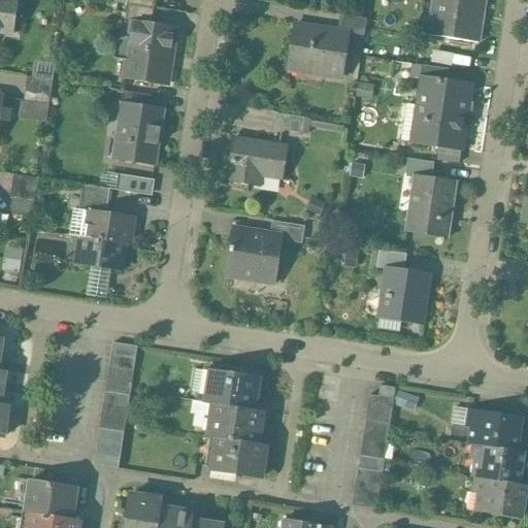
[(20,0),(14,0),(0,0),(0,10),(18,13),(20,0)]
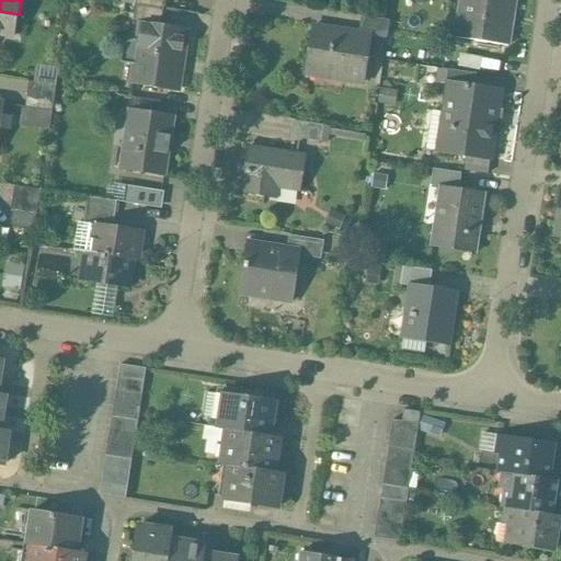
[(136,0),(136,6),(163,10),(164,0),(136,0)]
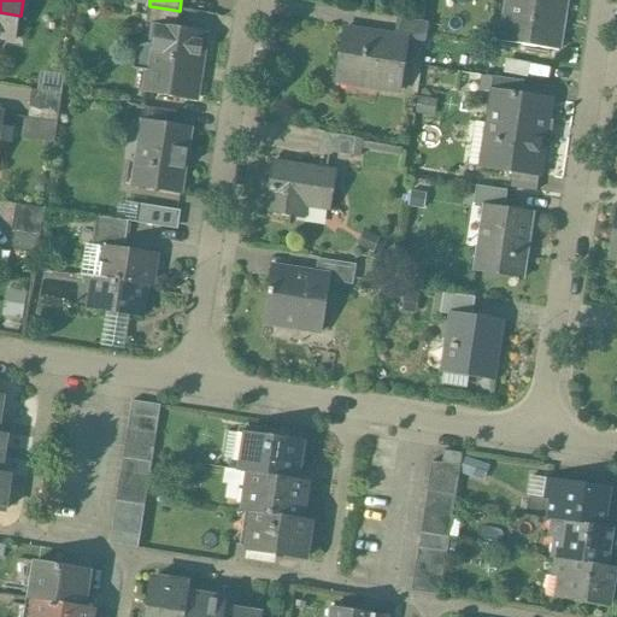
[(507,0),(501,41),(558,50),(565,0),(507,0)]
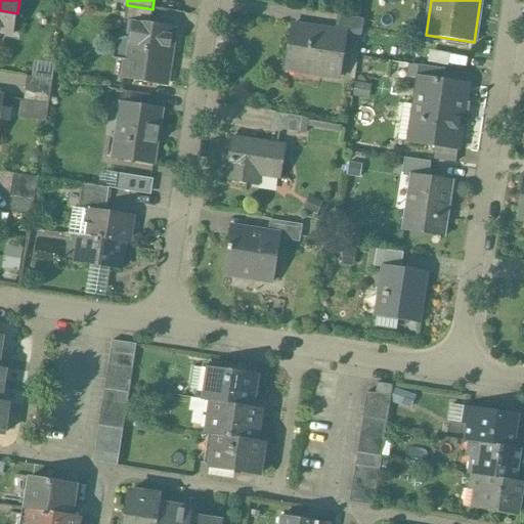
[(153,9),(127,5),(124,20),(132,22),(150,25),(153,9)]
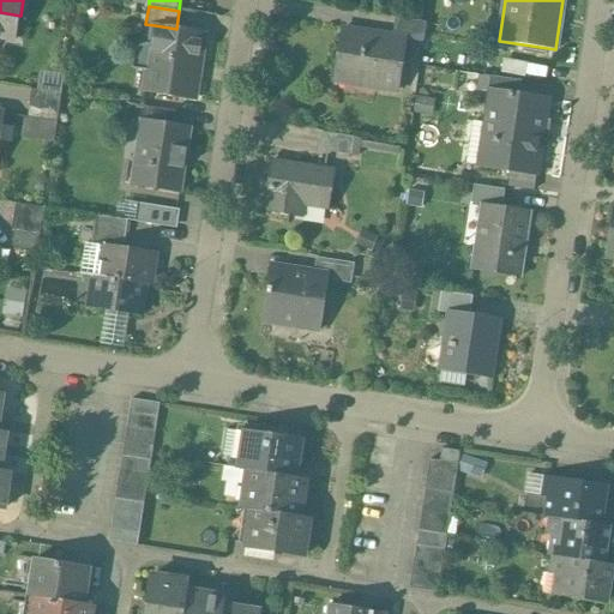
[(0,12),(0,37),(16,41),(20,16),(0,12)]
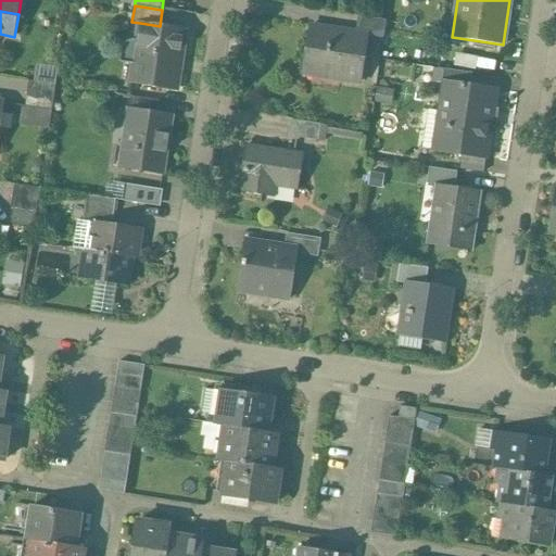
[(387,21),(358,16),(355,33),(366,35),(366,36),(383,38),(387,21)]
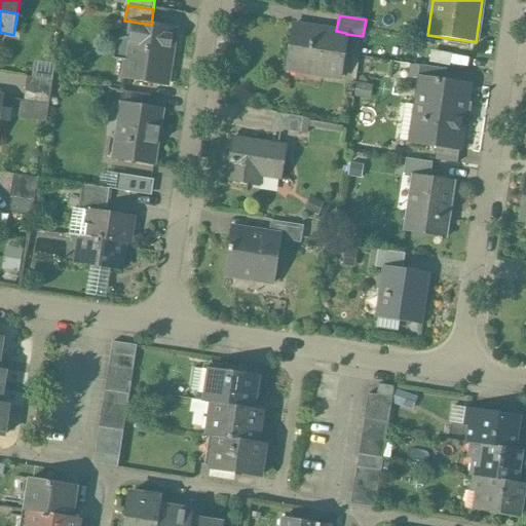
[(151,25),(133,22),(124,78),(166,85),(176,29),(151,25)]
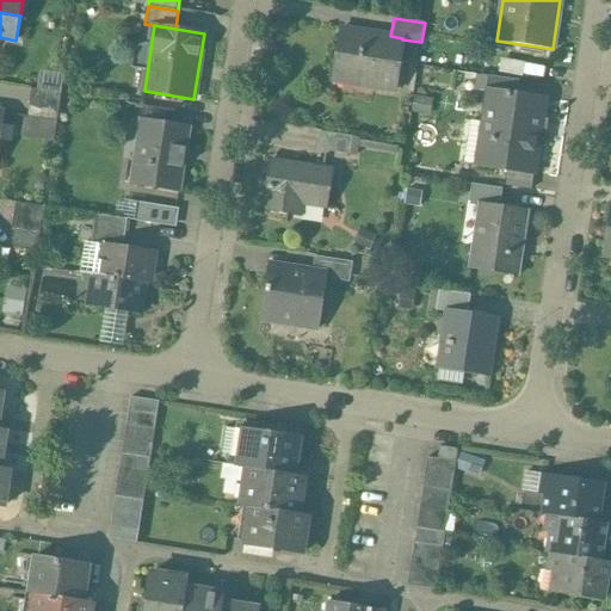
[(390,36),(341,29),(334,74),(358,78),(357,85),(394,90),(402,39),(402,38),(390,36)]
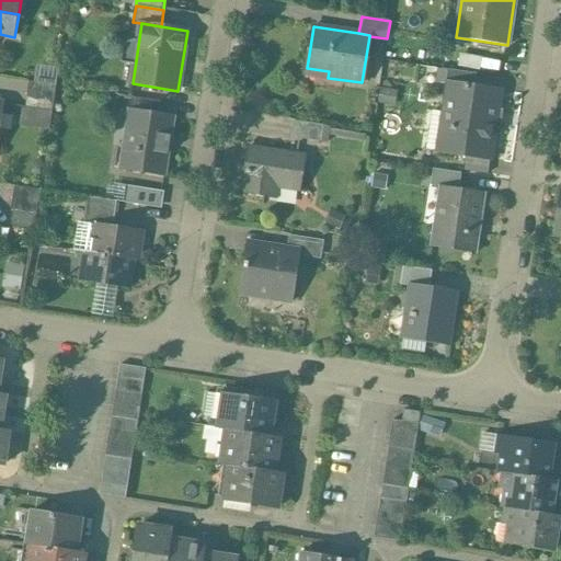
[(477,73),(448,70),(446,84),(448,84),(448,83),(474,87),(477,73)]
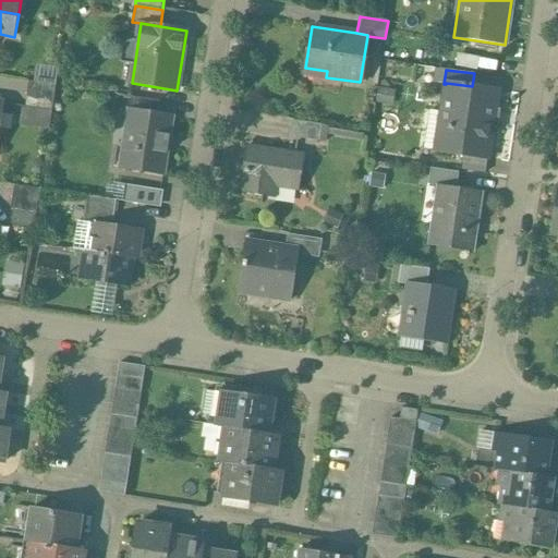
[(57,86),(29,82),(25,108),(52,111),(57,86)]
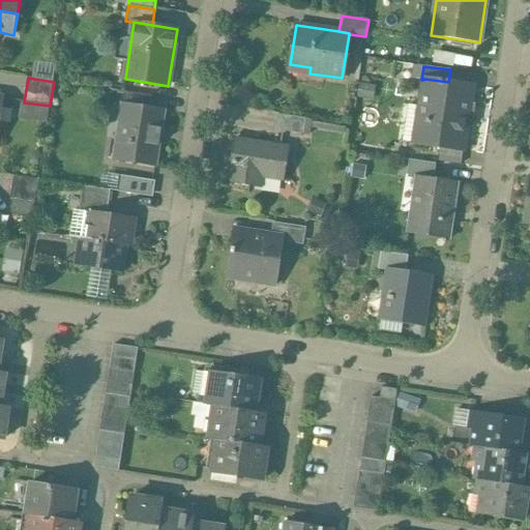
[(448,82),(423,79),(423,80),(419,107),(408,105),(403,142),(414,143),(414,144),(441,148),(463,151),(473,86),(448,82)]
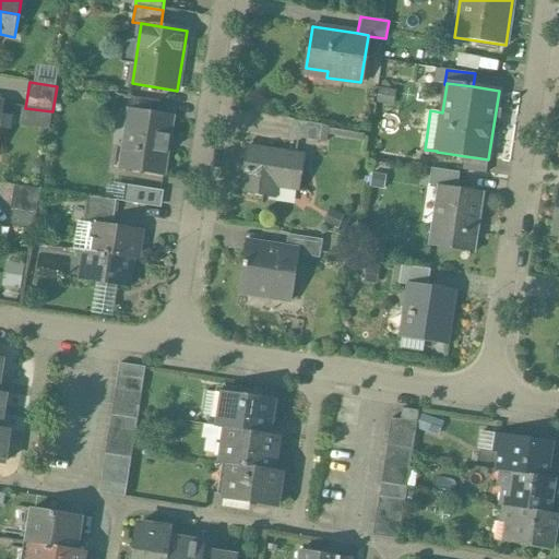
[(159,102),(131,97),(130,110),(158,115),(159,102)]
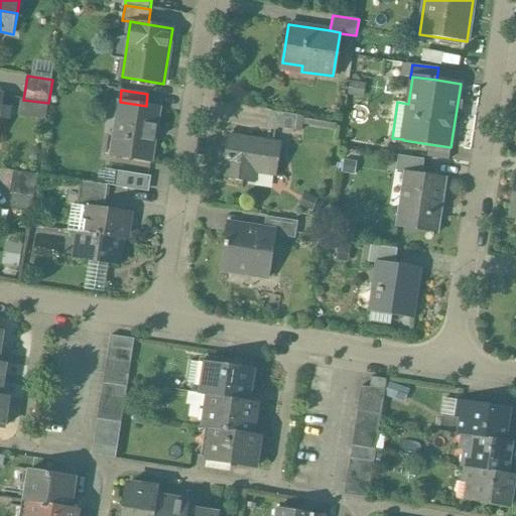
[(146,106),(120,102),(111,155),(150,161),(158,108),(146,106)]
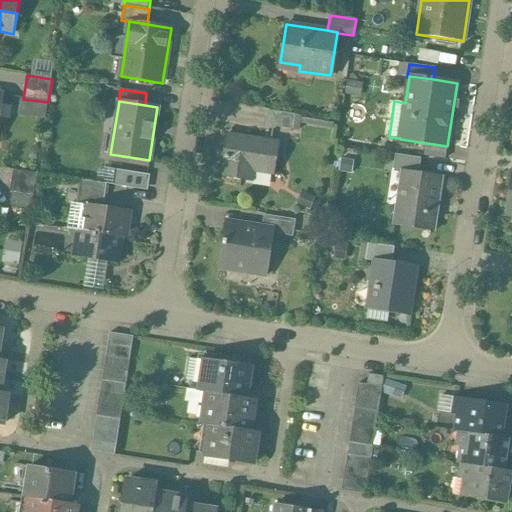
[(295,115),(268,110),(266,125),(293,130),(295,115)]
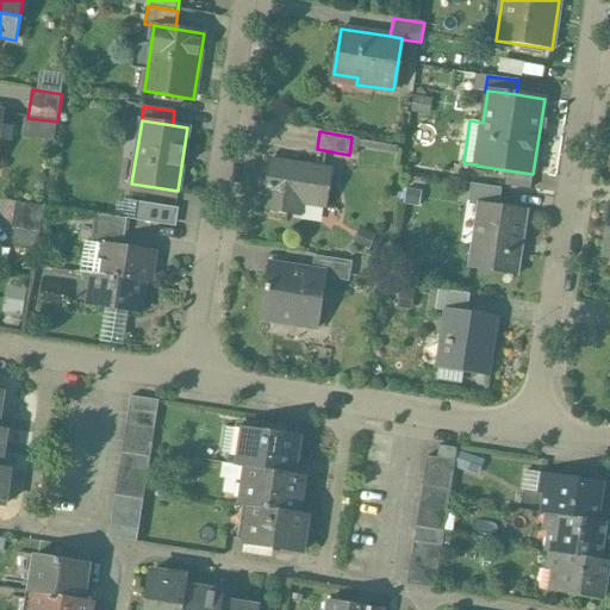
[(332,170),(271,161),(262,210),(290,215),(291,203),(327,209),(332,170)]
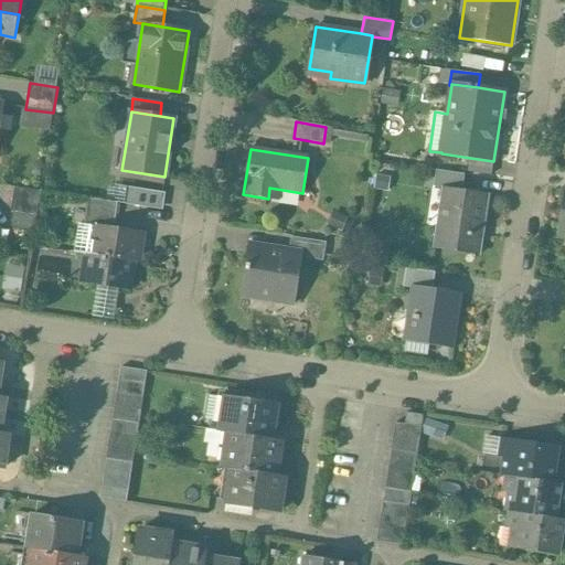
[(493,161),(470,158),(468,172),(491,176),(493,161)]
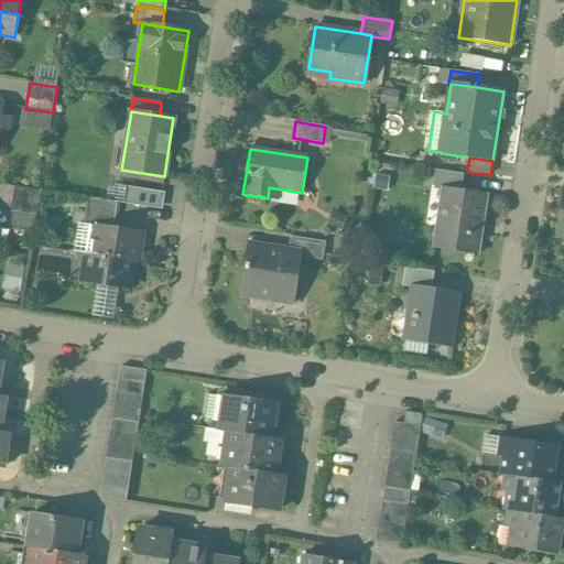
[(464,175),(435,171),(433,186),(443,188),(462,191),(464,175)]
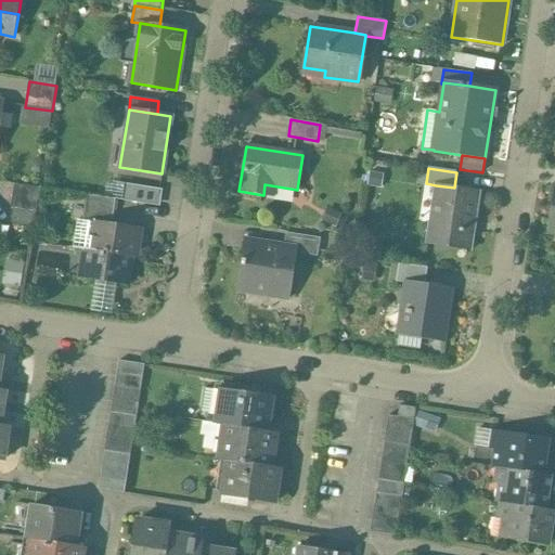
[(40,188),(15,184),(12,197),(38,201),(40,188)]
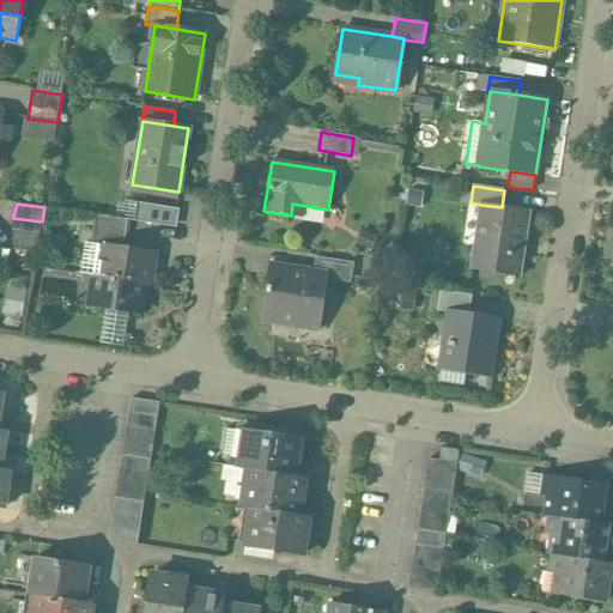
[(502,207),(481,205),(472,268),(520,277),(529,212),(502,207)]
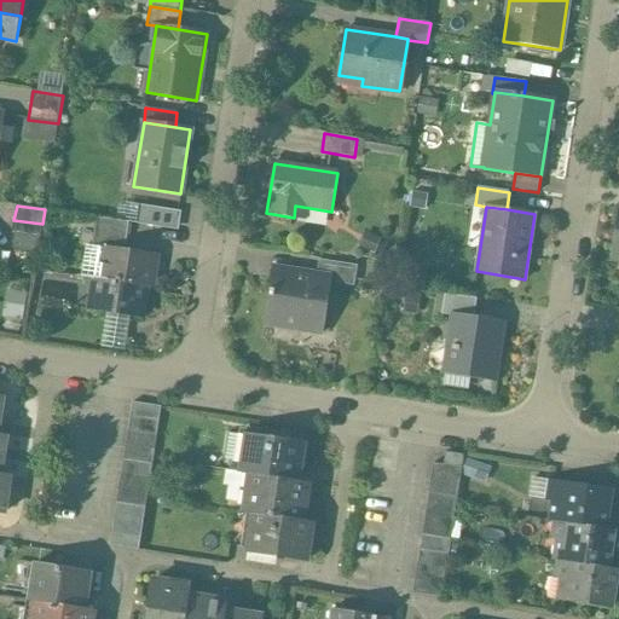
[(129,223),(98,218),(93,247),(93,248),(104,249),(104,248),(125,252),(129,223)]
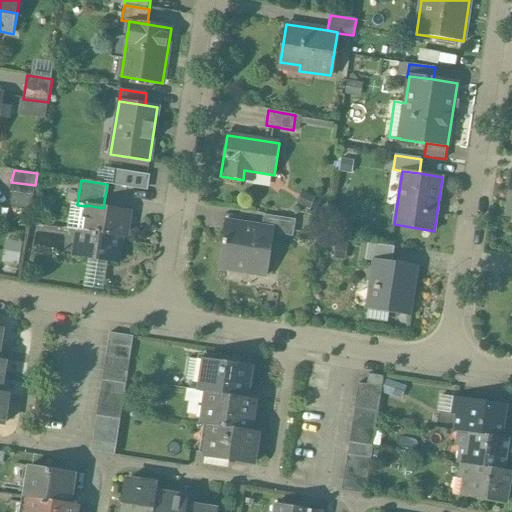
[(35,185),(11,182),(9,193),(33,197),(35,185)]
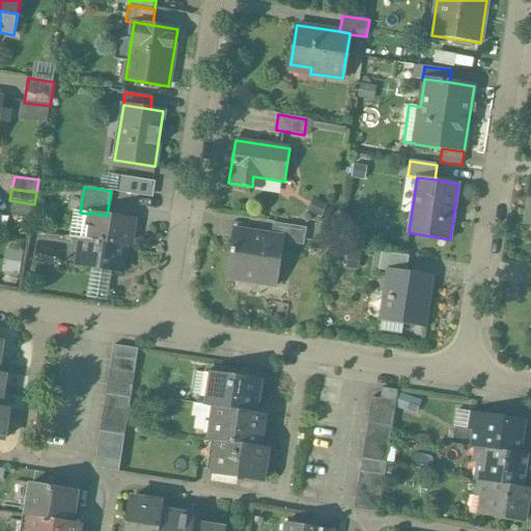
[(107,216),(89,213),(89,214),(80,213),(80,212),(74,211),(71,238),(81,239),(131,247),(134,220),(107,216)]
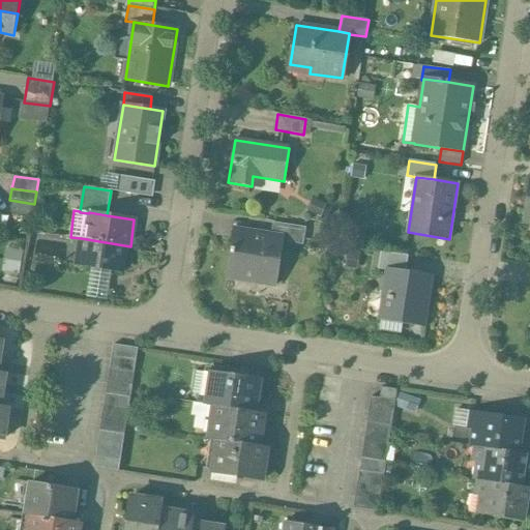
[(302,227),(274,223),(272,235),(284,237),(284,238),(300,240),(302,227)]
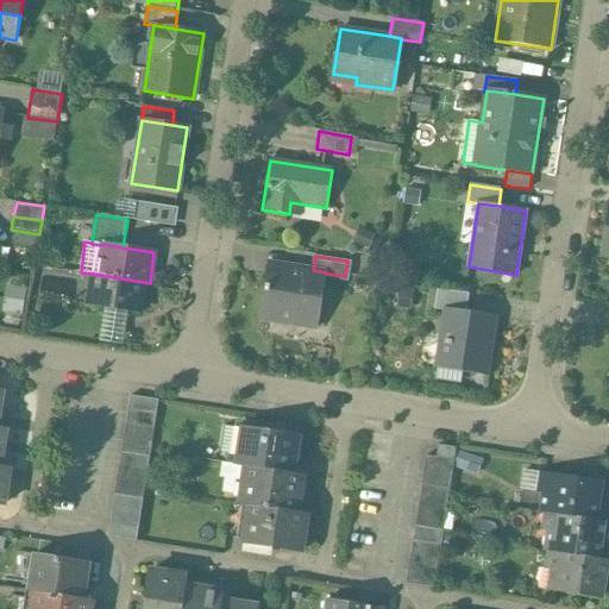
[(313,270),(269,264),(264,292),(268,292),(263,320),(316,328),(326,274),(326,272),(313,270)]
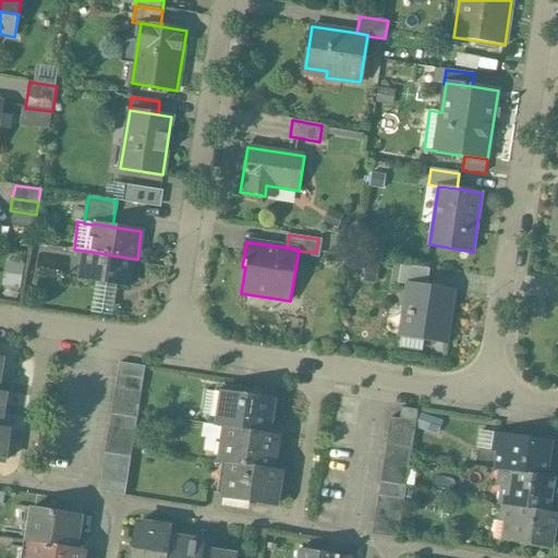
[(137,259),(85,251),(81,279),(129,287),(132,259),(136,259),(137,259)]
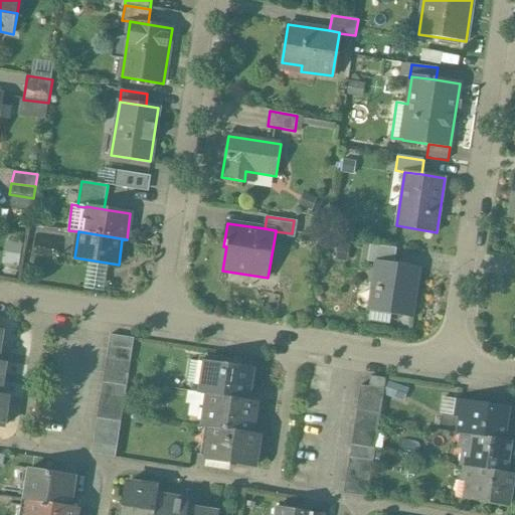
[(20,259),(22,244),(7,242),(6,256),(20,259)]
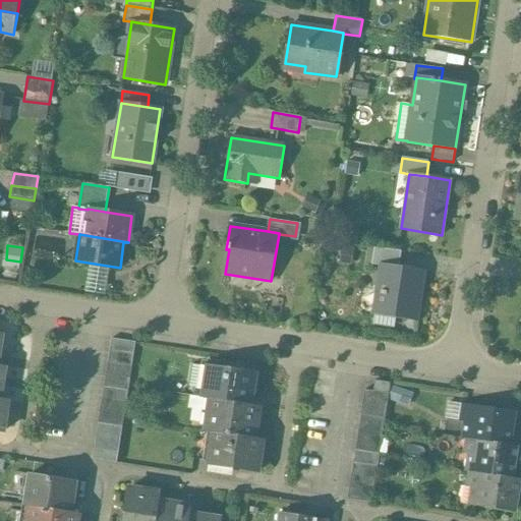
[(402,251),(375,248),(372,265),(382,266),(382,265),(400,268),(402,251)]
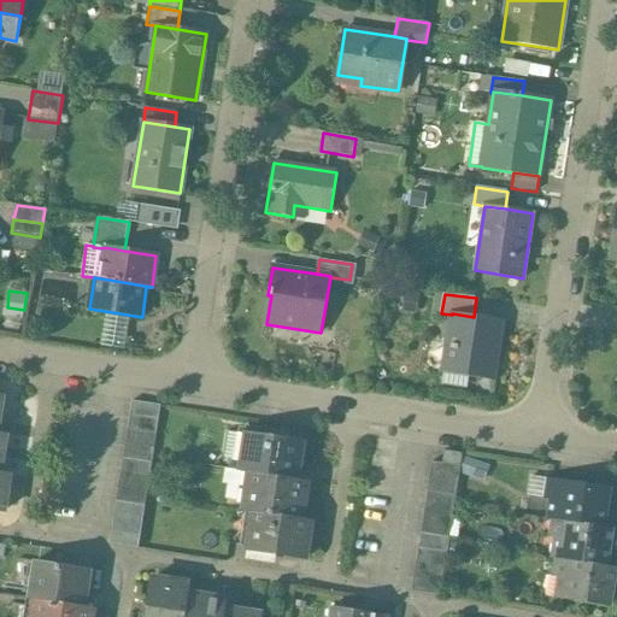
[(474,317),(452,313),(452,315),(444,369),(493,376),(501,322),(474,317)]
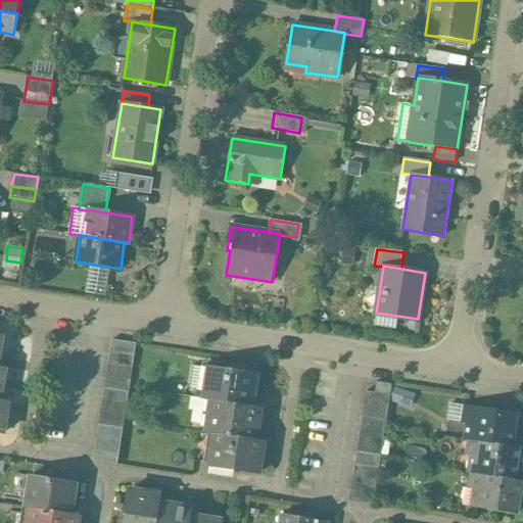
[(378,317),(378,325),(400,328),(401,320),(378,317)]
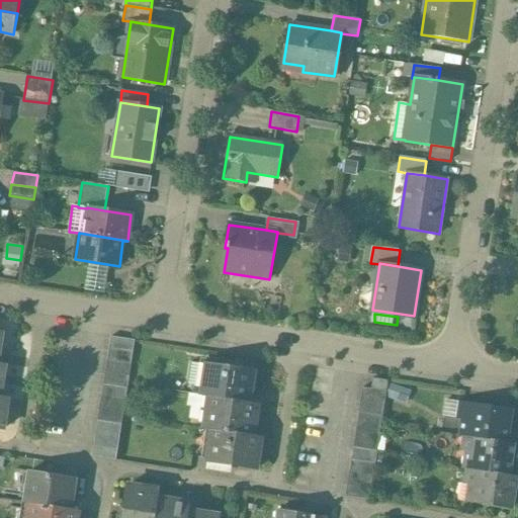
[(135,341),(110,337),(109,349),(133,352),(135,341)]
